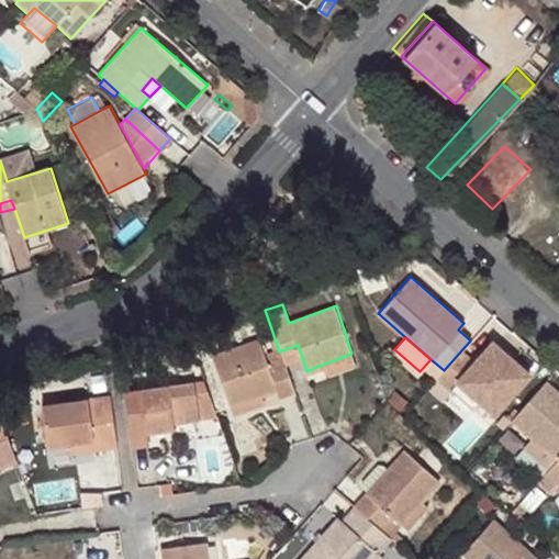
[(259,393),(259,394),(275,389),(278,397),(292,392),(283,366),(279,351),(278,348),(261,354),(257,339),(212,356),(230,403),(259,393)]
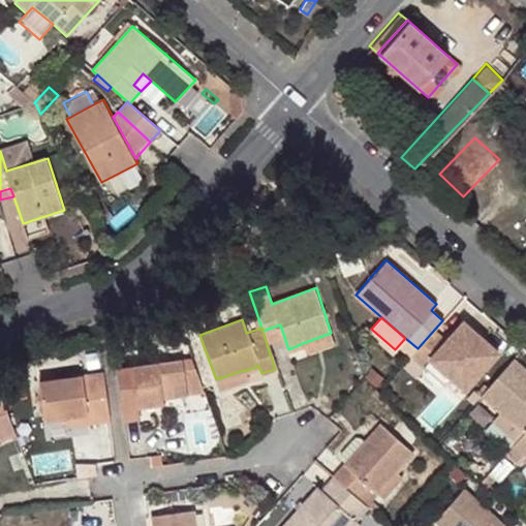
[(410,357),(423,367),(430,358),(451,376),(465,388),(497,351),(463,320),(445,339),(434,330),(418,348),(410,357)]
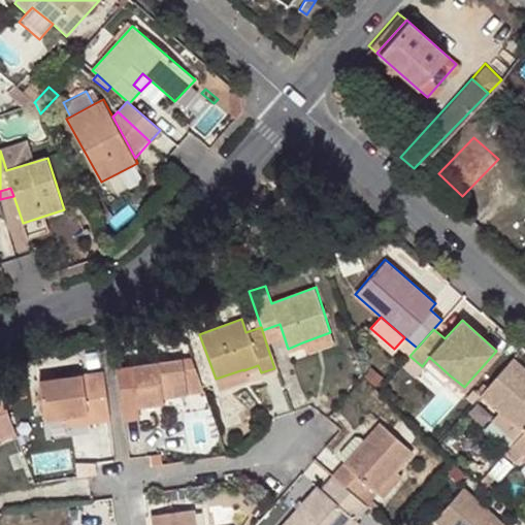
[(262,330),(266,343),(284,336),(280,324),(262,330)]
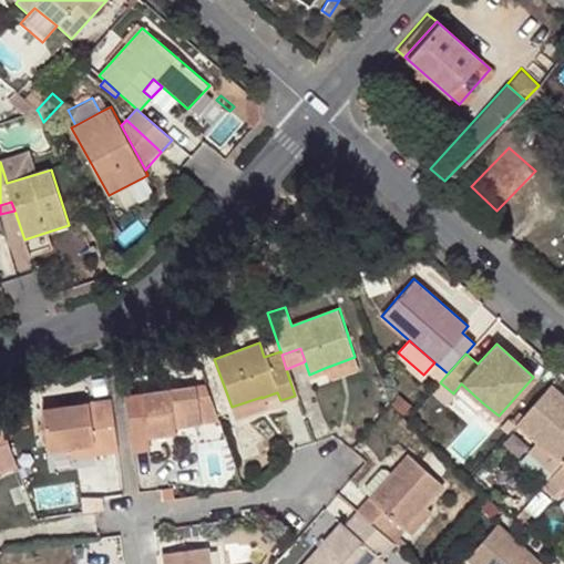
[(358,366),(355,357),(325,368),(329,378),(358,366)]
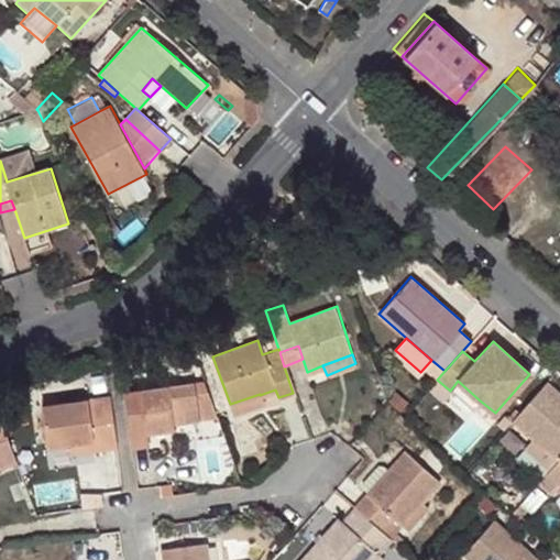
[(480,401),(458,381),(450,391),(472,409),(480,401)]
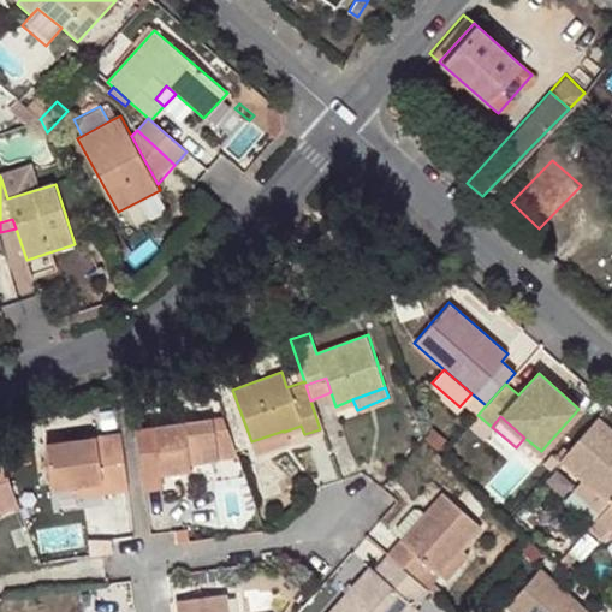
[(152,440),(134,443),(141,487),(160,485),(158,474),(188,470),(188,464),(215,461),(209,419),(150,427),(152,440)]
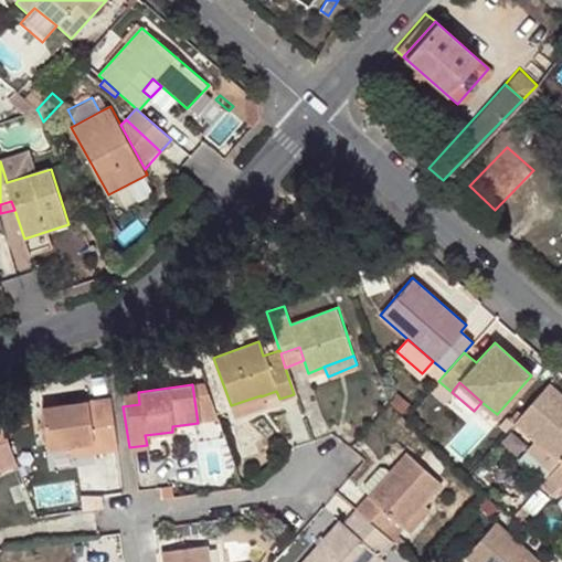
[(192,384),(198,423),(215,421),(203,384),(192,384)]
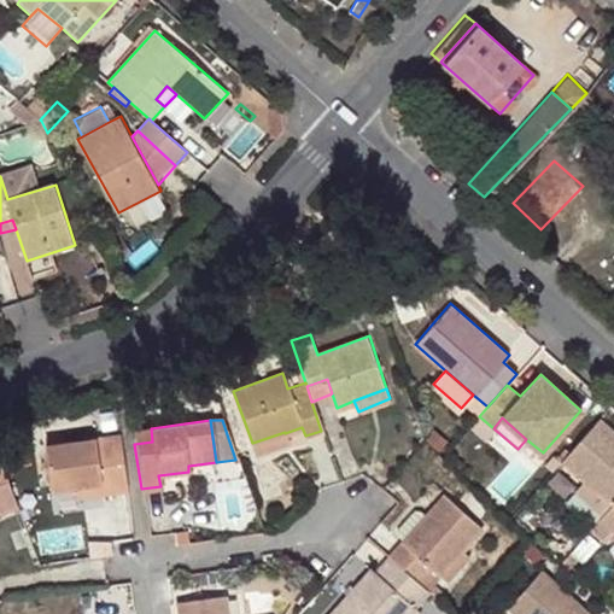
[(613,434),(597,420),(561,461),(582,480),(609,504),(601,513),(589,527),(603,539),(606,536),(612,530),(613,527),(613,434)]
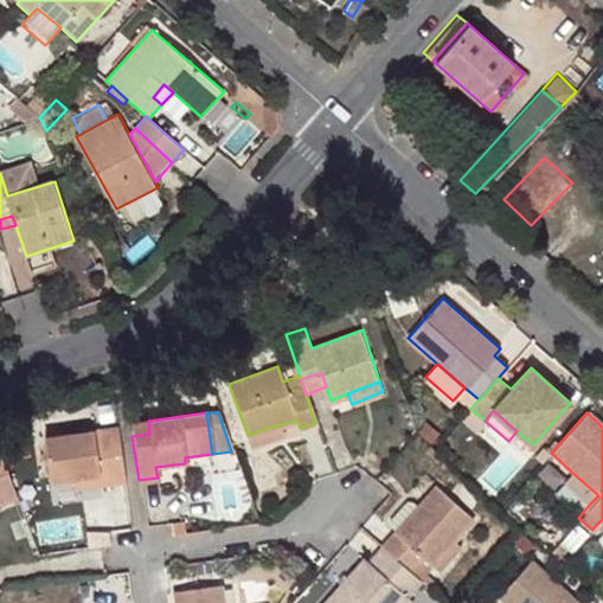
[(282,432),(280,425),(280,424),(248,435),(250,444),(282,432)]
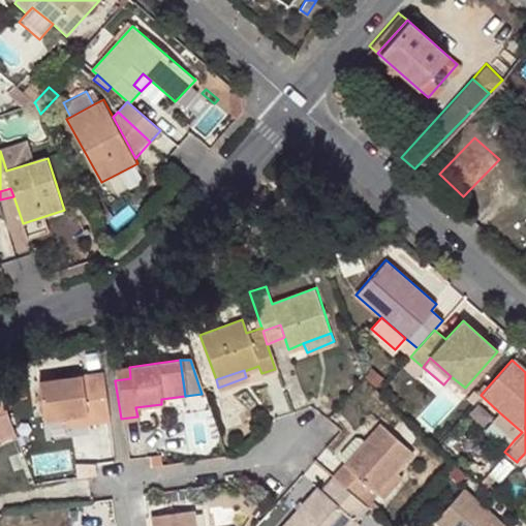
[(87,413),(88,422),(107,420),(102,372),(37,380),(42,419),(63,416),(87,413)]
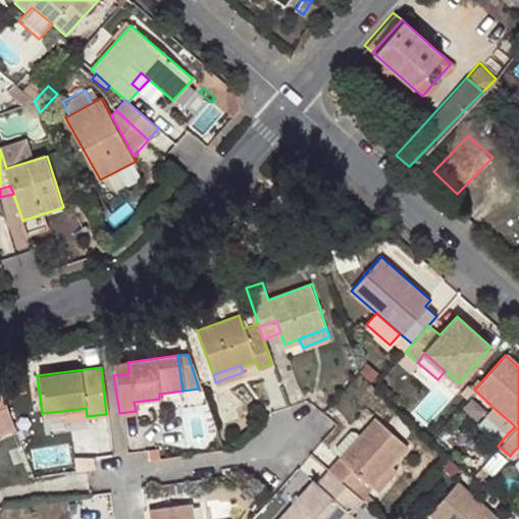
[(0,431),(13,426),(0,390),(0,431)]
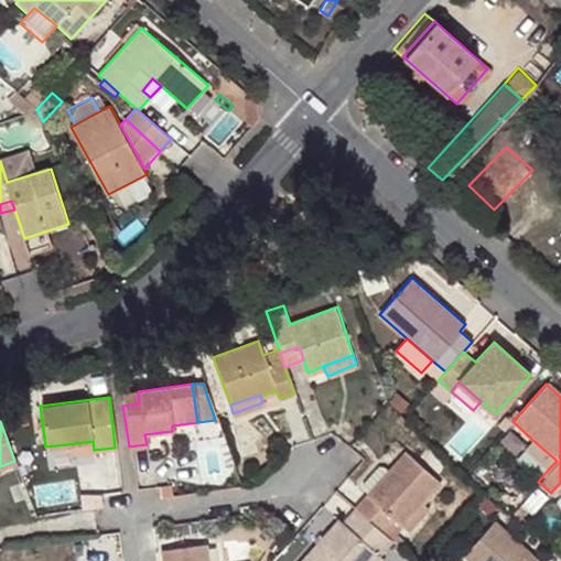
[(557,461),(531,439),(525,446),(549,468),(557,461)]
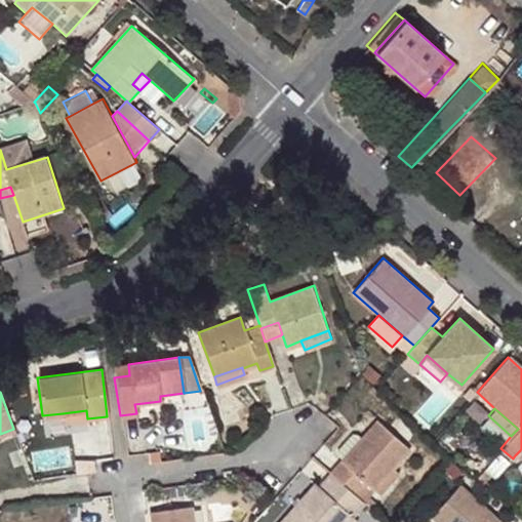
[(64,422),(87,418),(86,410),(63,413),(64,422)]
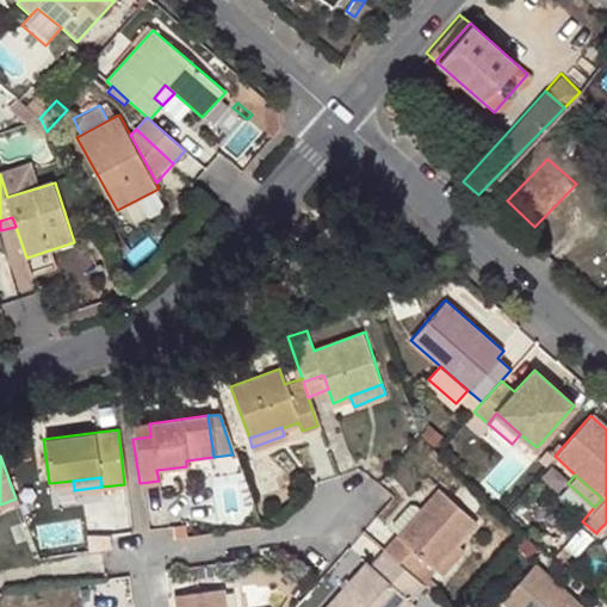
[(160,491),(159,481),(140,483),(141,495),(160,491)]
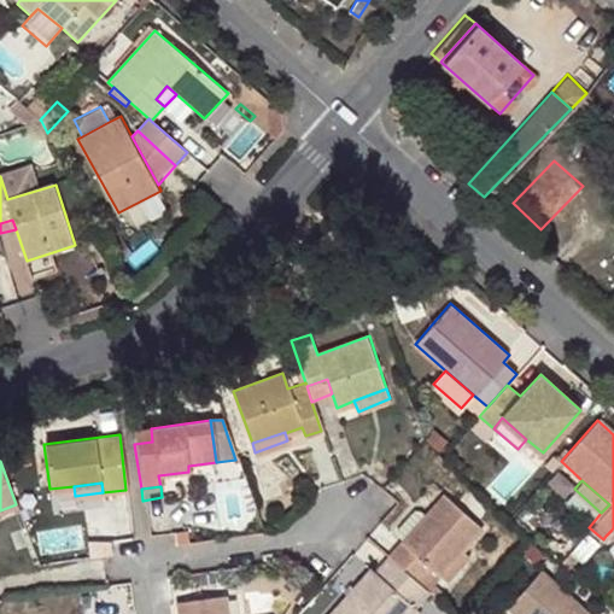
[(424,589),(437,576),(458,550),(479,528),(443,495),(427,513),(401,542),(387,556),(424,589)]
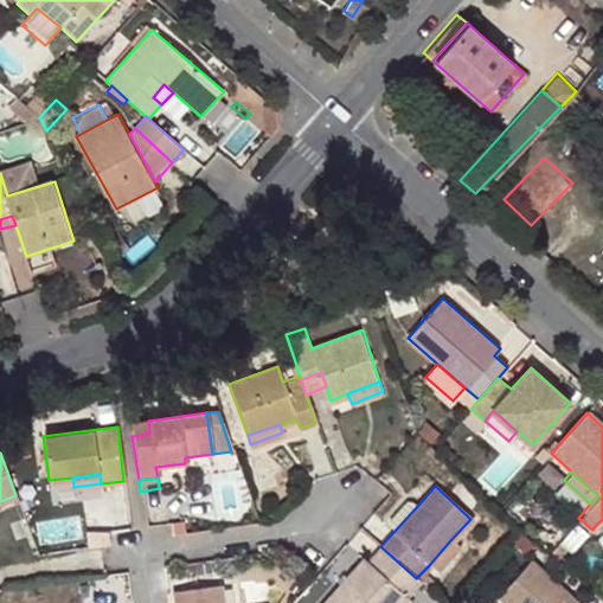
[(389,520),(393,532),(419,504),(406,501),(389,520)]
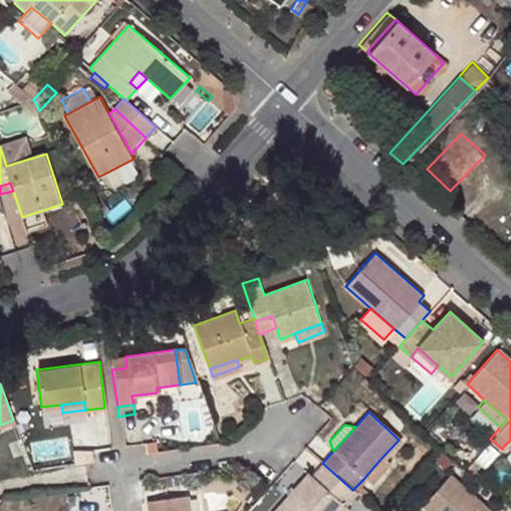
[(388,464),(381,458),(363,479),(369,484),(388,464)]
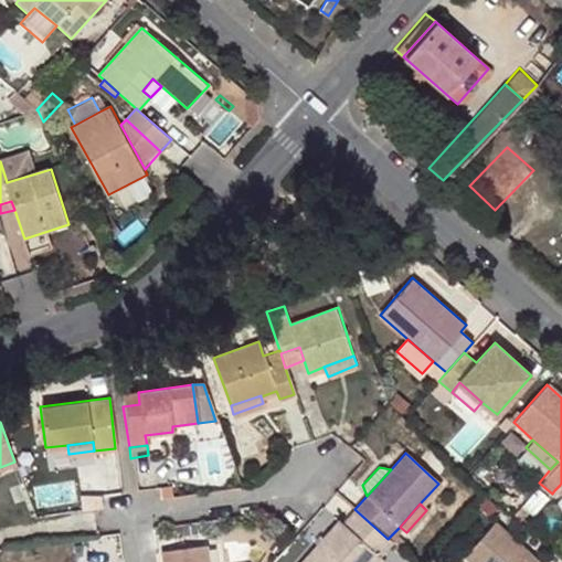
[(388,539),(354,509),(342,522),(339,519),(315,547),(300,561),(372,561),(379,555),(391,541),(390,540),(388,539)]
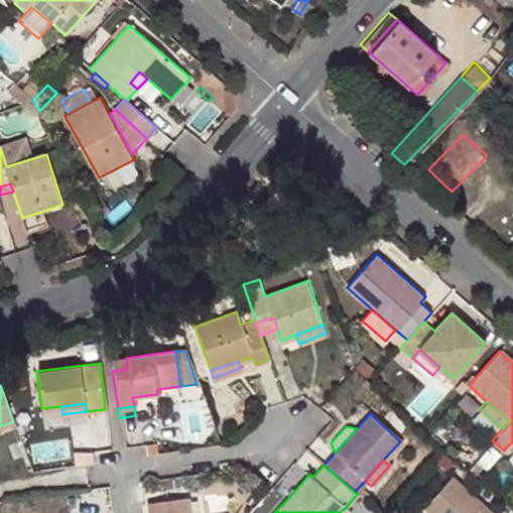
[(287,499),(309,474),(302,469),(296,475),(288,468),(277,480),(286,487),(280,493),(287,499)]
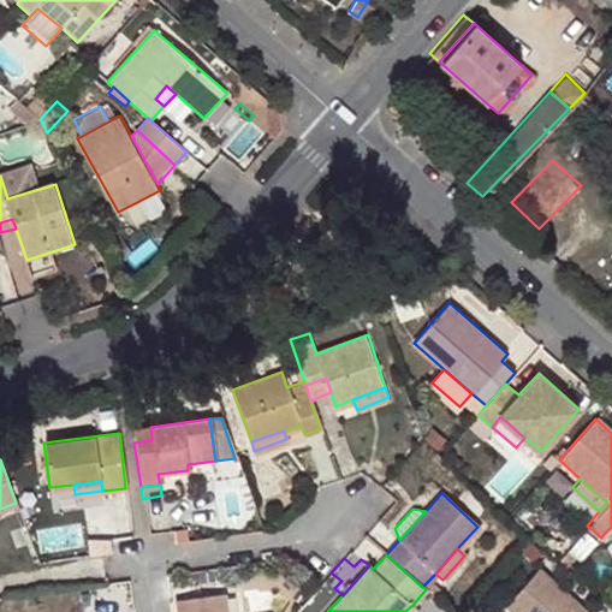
[(510,611),(587,611),(538,569),(505,606),(510,611)]
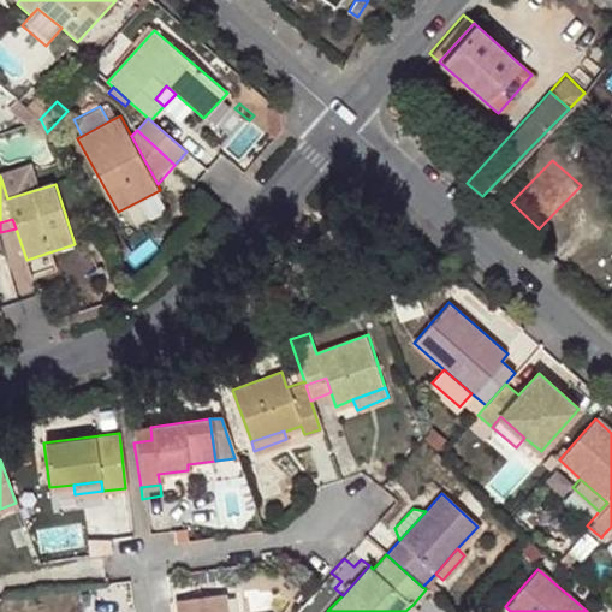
[(226,611),(224,594),(172,601),(173,611),(226,611)]
